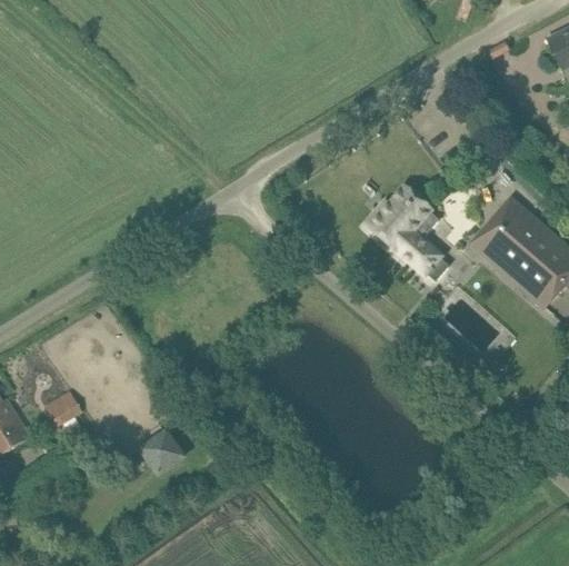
[(568,30),(550,40),(560,60),(568,78),(568,30)]
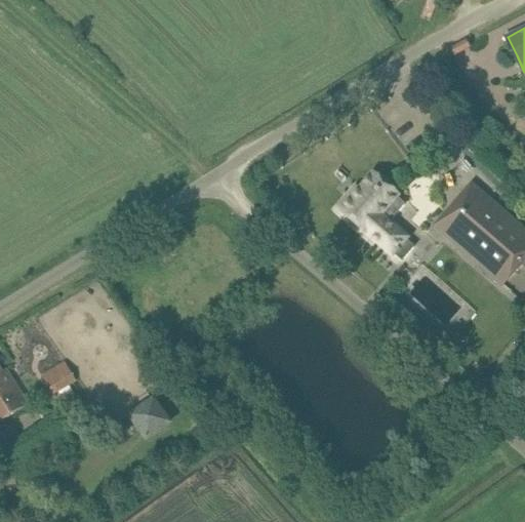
[(357,185),(337,206),(392,254),(394,252),(402,258),(414,245),(406,238),(408,236),(390,219),(405,202),(397,195),(399,193),(374,171),(360,188),(357,185)]
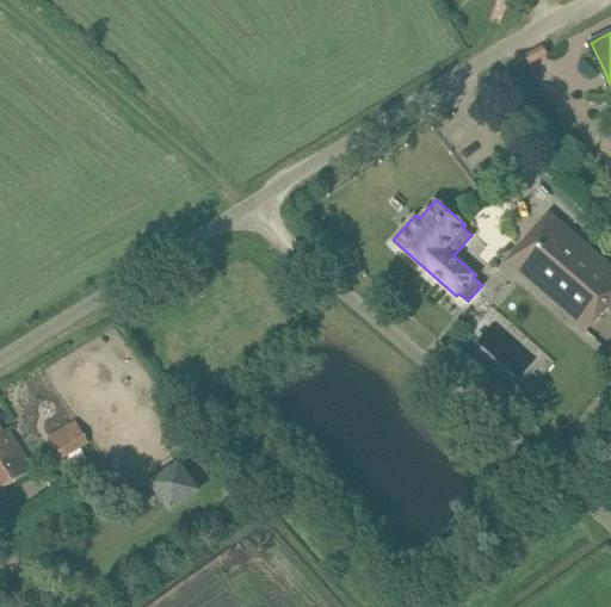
[(610,266),(549,212),(506,260),(586,329),(610,299),(610,266)]
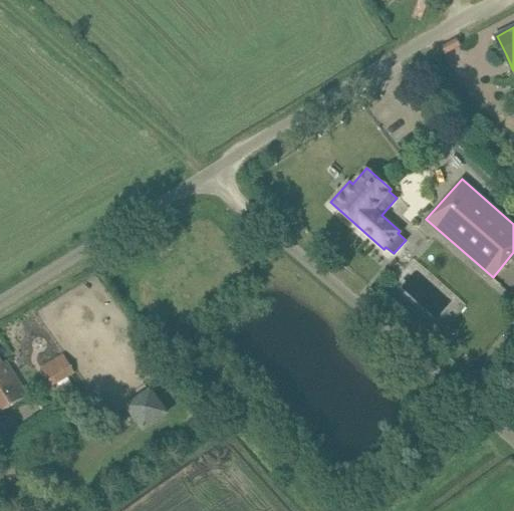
[(42,365),(52,384),(72,370),(62,353),(42,365)]
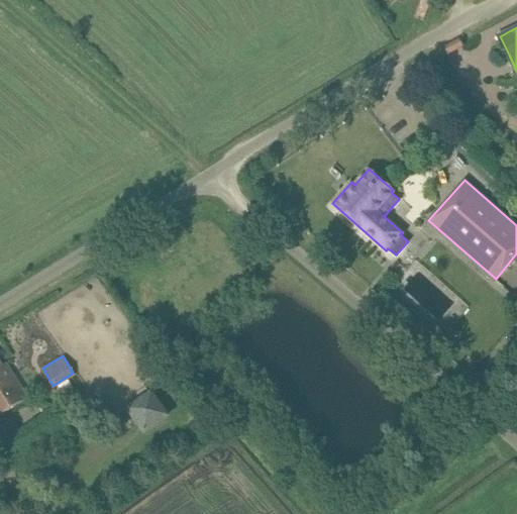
[(0,414),(28,397),(6,362),(2,364),(0,361),(0,414)]
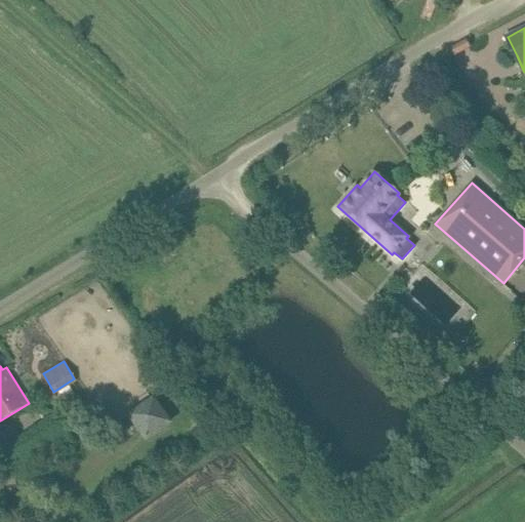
[(153,400),(131,415),(147,437),(168,420),(153,400)]
